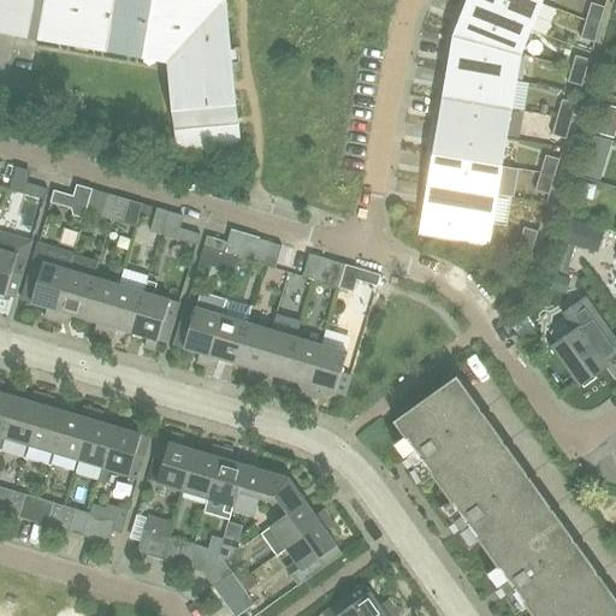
[(232,83),(225,3),(214,0),(213,0),(17,0),(12,35),(175,63),(176,76),(171,77),(177,149),(238,143),(237,126),(236,118),(234,92),(232,83)]
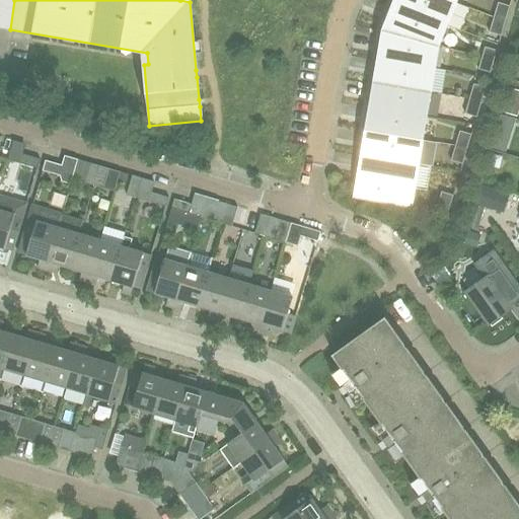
[(455,2),(449,0),(393,0),(393,2),(394,2),(393,4),(446,25),(455,2)]
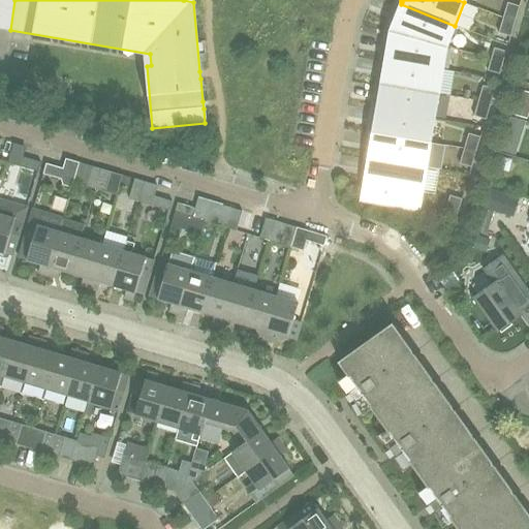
[(502,19),(515,22),(519,6),(507,3),(502,19)]
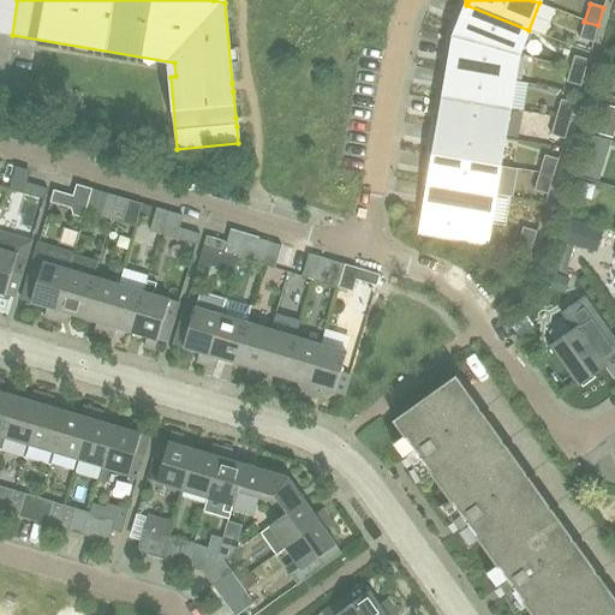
[(519,54),(529,30),(466,5),(460,21),(459,21),(455,29),(457,29),(454,36),(519,54)]
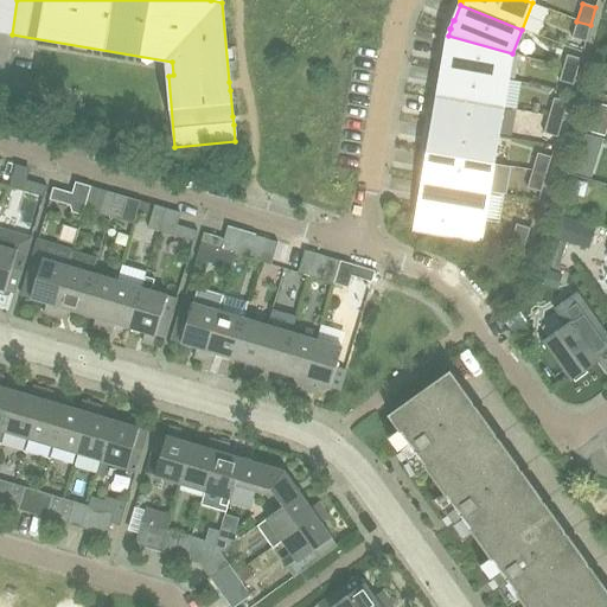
[(572,38),(586,43),(590,25),(576,21),(572,38)]
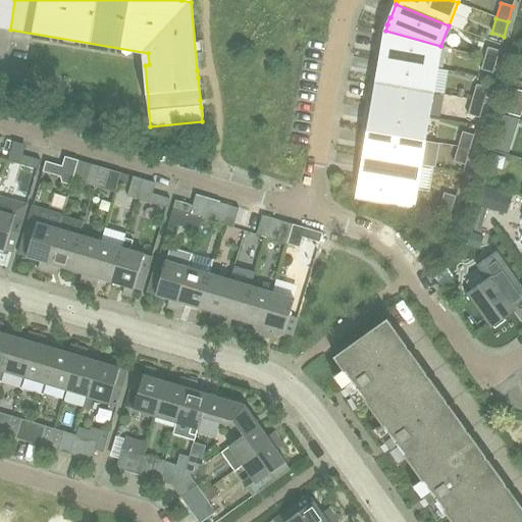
[(436,69),(440,46),(385,31),(382,49),(380,49),(379,57),(380,57),(380,59),(436,69)]
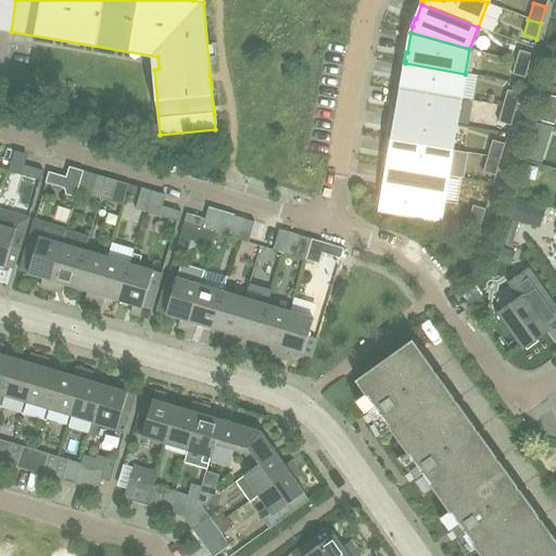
[(516,63),(528,66),(531,54),(519,51),(516,63)]
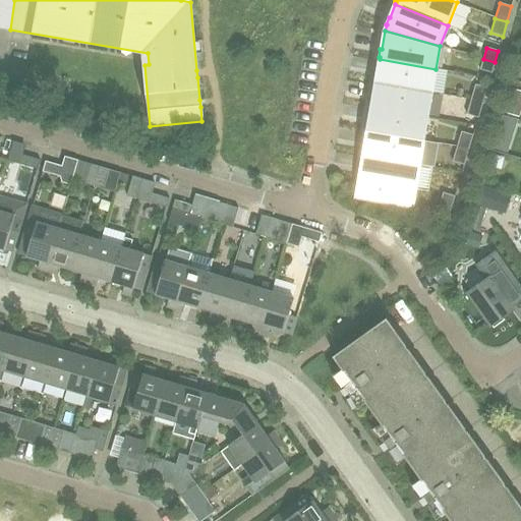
[(431,93),(436,69),(380,59),(378,73),(375,72),(374,80),(375,81),(375,83),(431,93)]
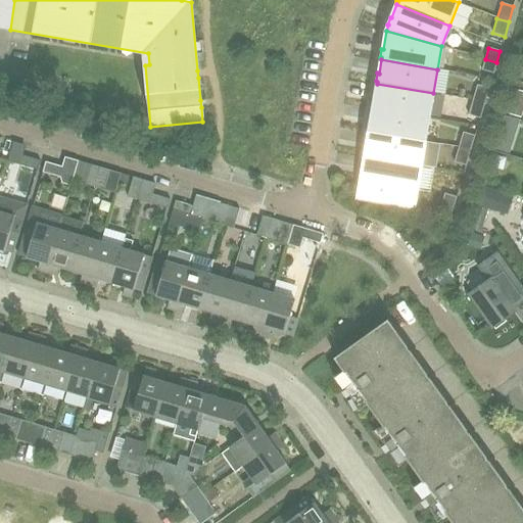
[(481,70),(493,74),(496,62),(485,59),(481,70)]
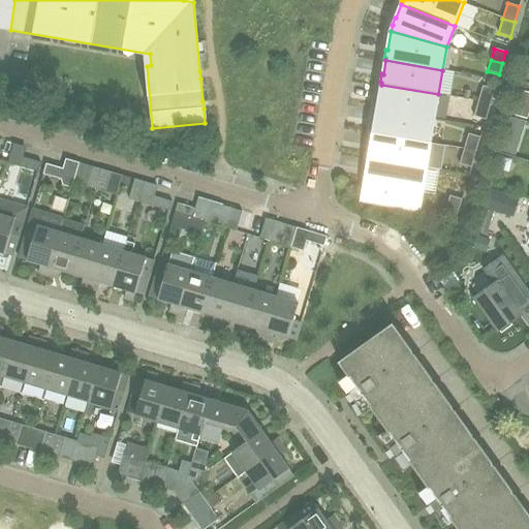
[(434,119),(438,94),(381,85),(379,98),(377,98),(376,106),(377,106),(377,109),(434,119)]
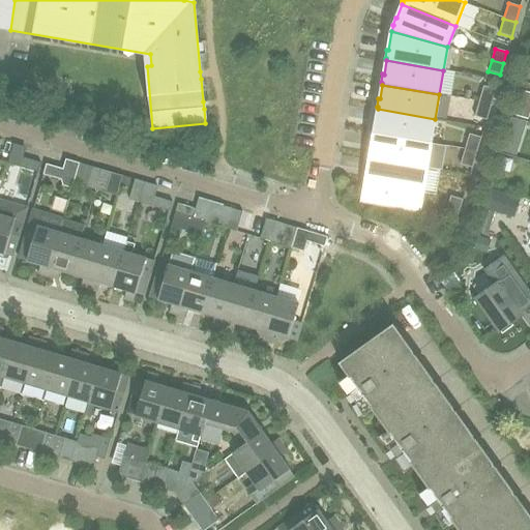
[(479,101),(491,105),(495,90),(483,86),(479,101)]
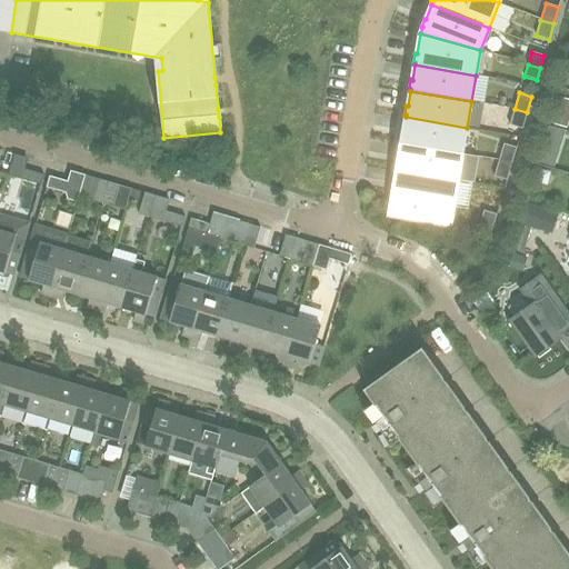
[(509,126),(522,129),(527,112),(515,109),(509,126)]
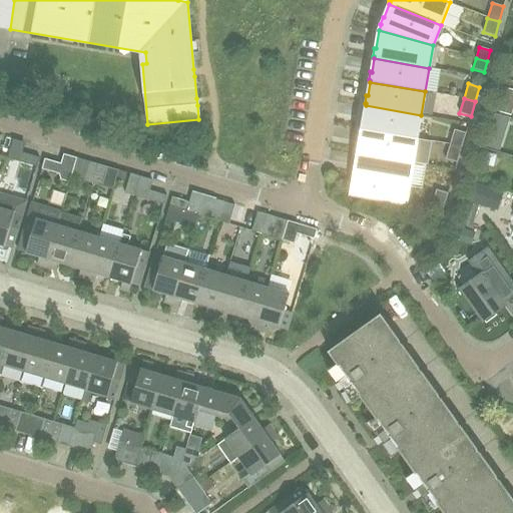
[(510,115),(512,108),(499,104),(498,111),(510,115)]
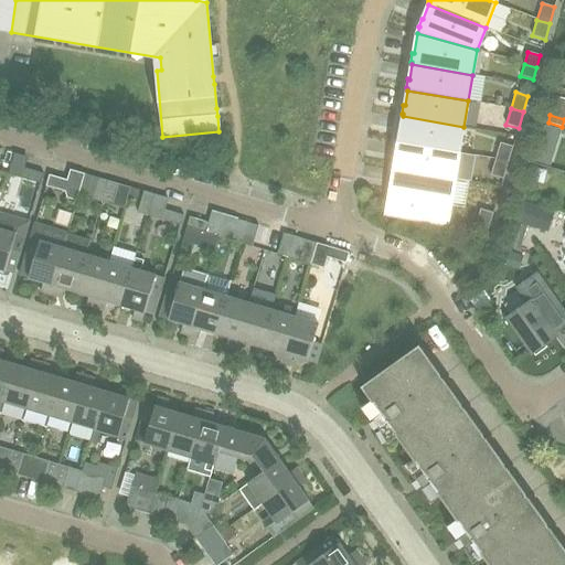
[(459,153),(464,127),(403,116),(401,131),(398,131),(397,140),(398,140),(398,142),(459,153)]
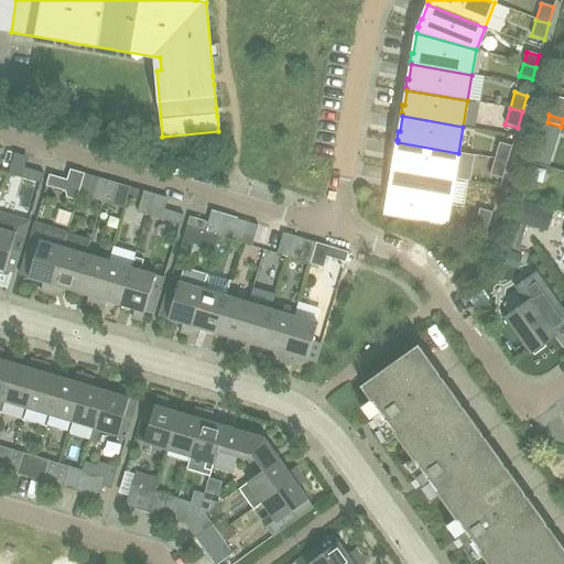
[(454,179),(458,153),(398,142),(396,158),(393,156),(392,165),(393,166),(393,169),(454,179)]
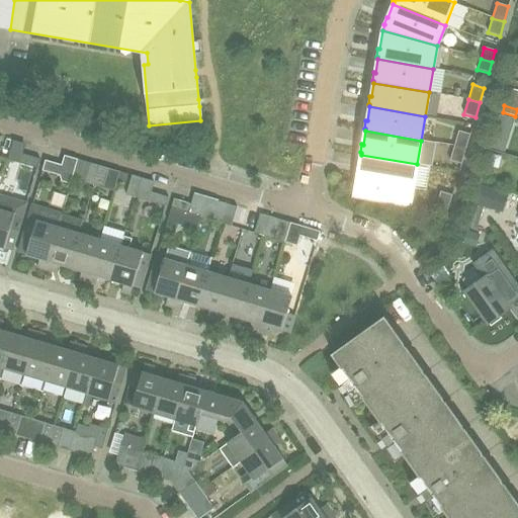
[(453,148),(465,151),(470,135),(458,131),(453,148)]
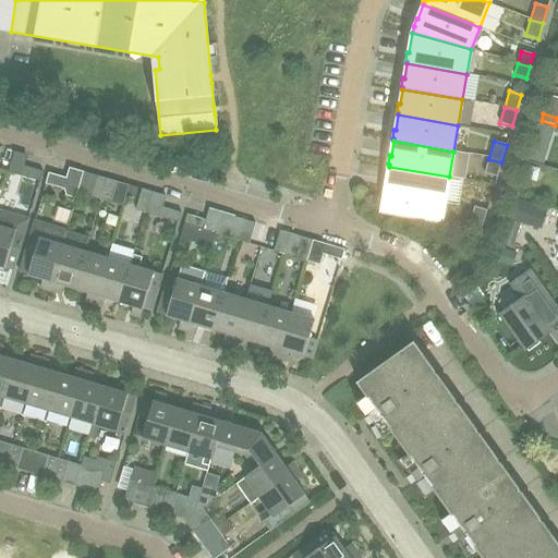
[(543,164),(547,149),(532,145),(528,159),(543,164)]
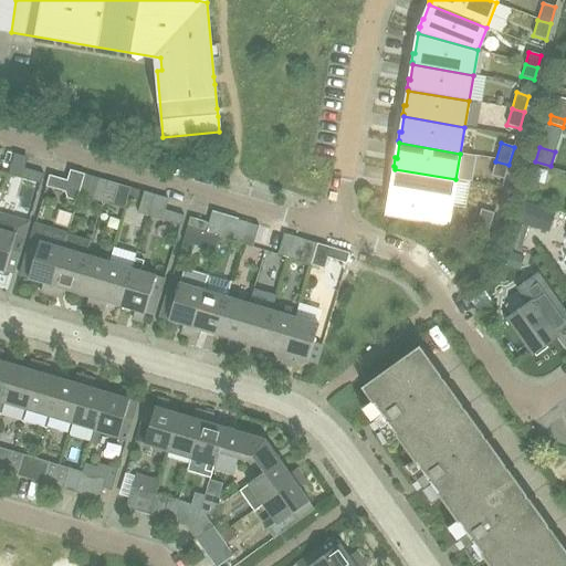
[(491,176),(504,179),(509,165),(495,161),(491,176)]
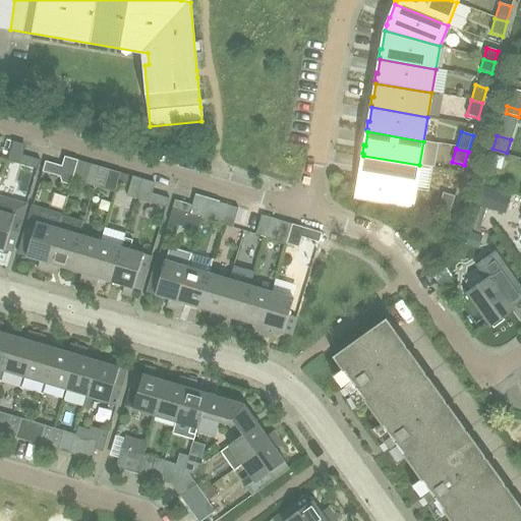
[(40,160),(22,155),(19,164),(37,170),(40,160)]
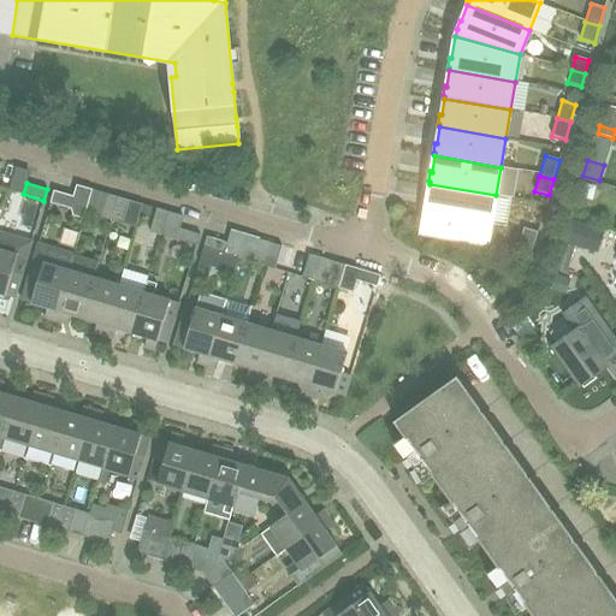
[(487,244),(496,195),(430,184),(426,200),(425,200),(424,209),(425,209),(424,220),(421,234),(487,244)]
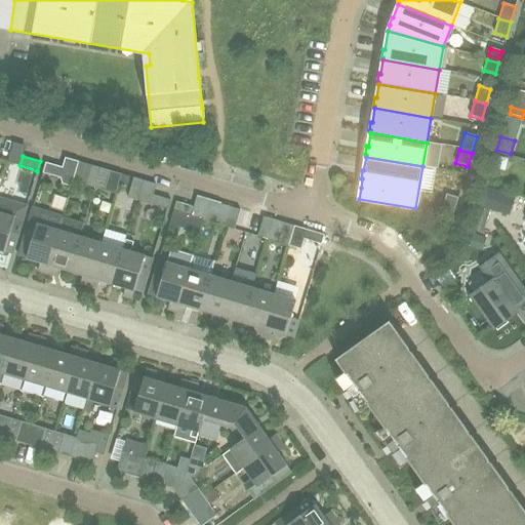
[(72,187),(79,162),(65,158),(63,168),(46,163),(43,172),(61,177),(63,184),(72,187)]
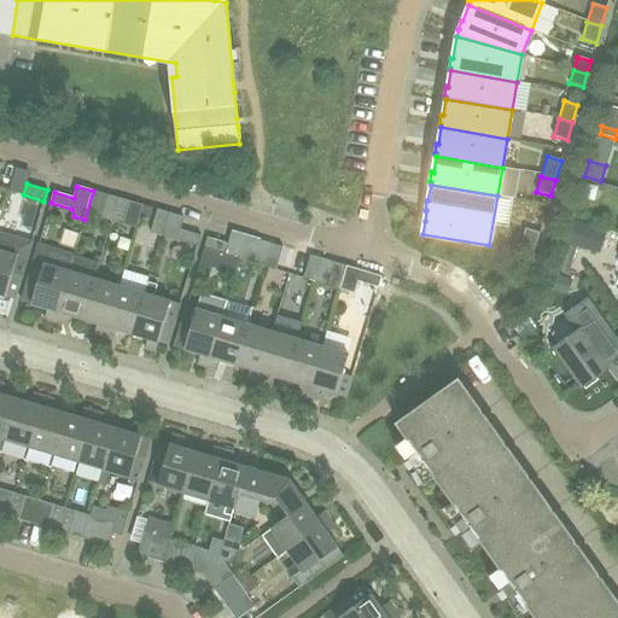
[(100,219),(111,221),(117,198),(106,194),(100,219)]
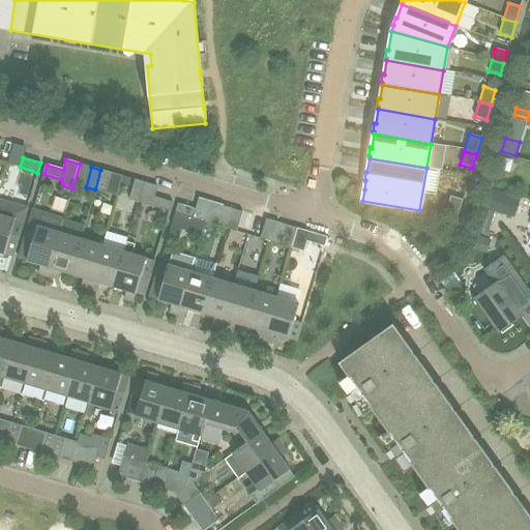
[(111,173),(100,170),(95,189),(105,193),(111,173)]
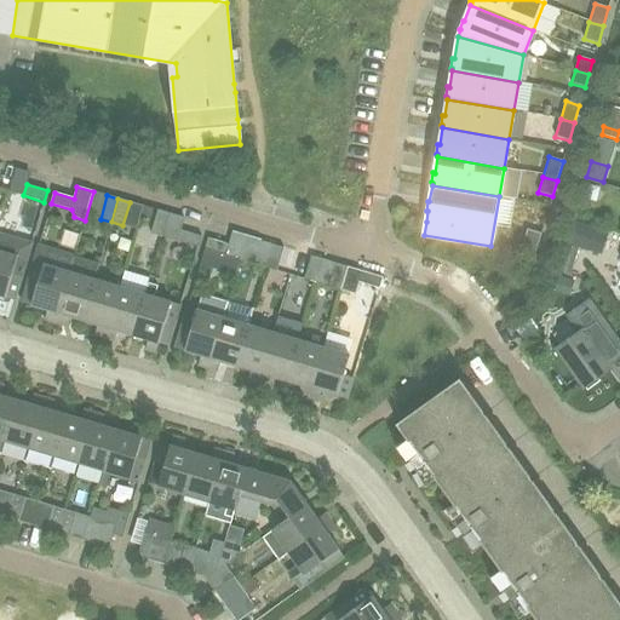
[(168,213),(158,210),(150,234),(161,236),(168,213)]
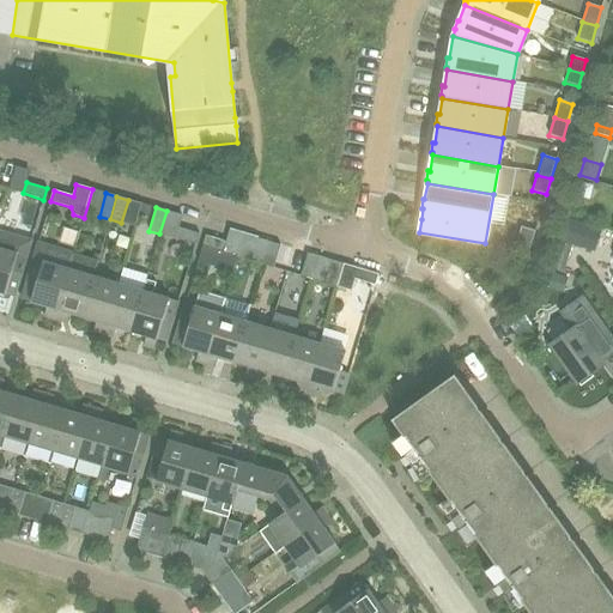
[(182,216),(167,211),(159,234),(195,244),(199,234),(178,228),(182,216)]
